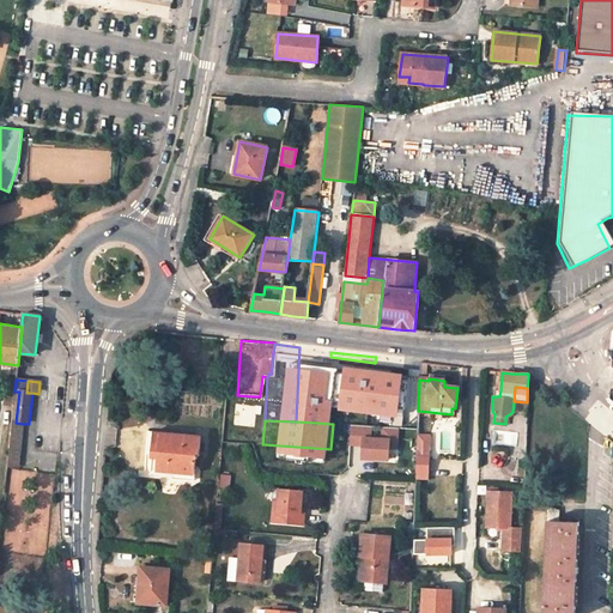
[(13,466),(19,467),(23,424),(16,423),(12,423),(7,466),(13,466)]
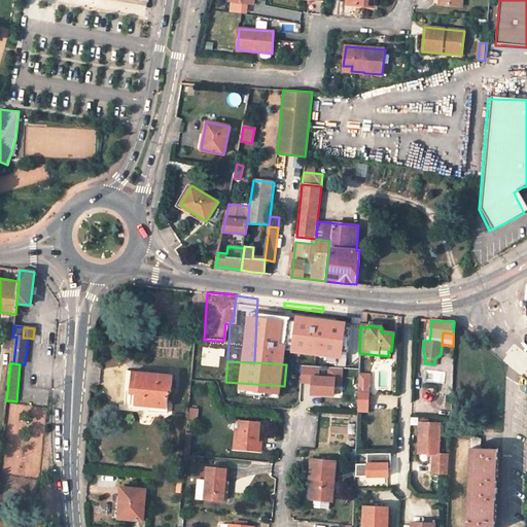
[(342,367),(302,365),(301,382),(312,383),(311,394),(334,395),(335,385),(341,385),(342,367)]
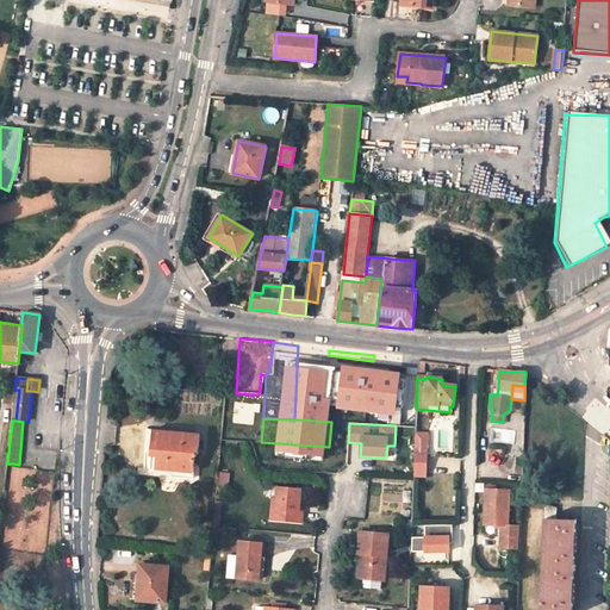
[(415,456),(427,458),(428,428),(416,427),(415,456)]
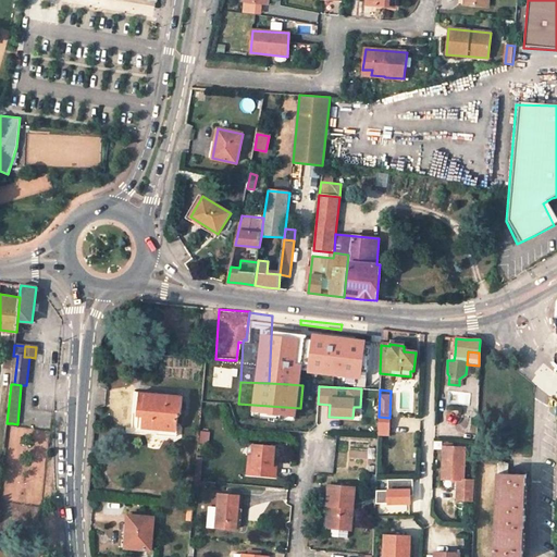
[(181,413),(183,396),(139,393),(138,405),(145,405),(144,417),(143,428),(157,429),(158,425),(177,426),(178,413),(181,413)]
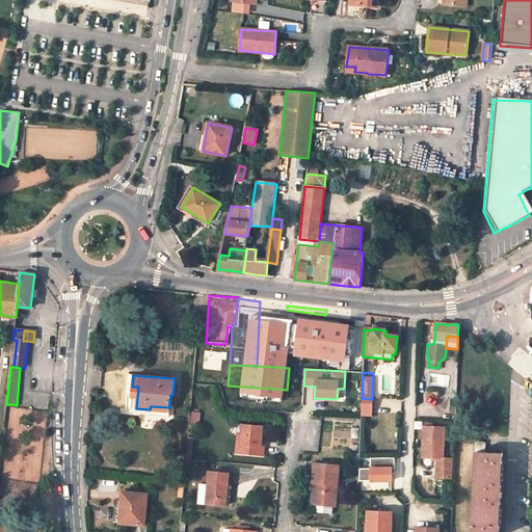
[(372,417),(372,399),(362,398),(361,416),(372,417)]
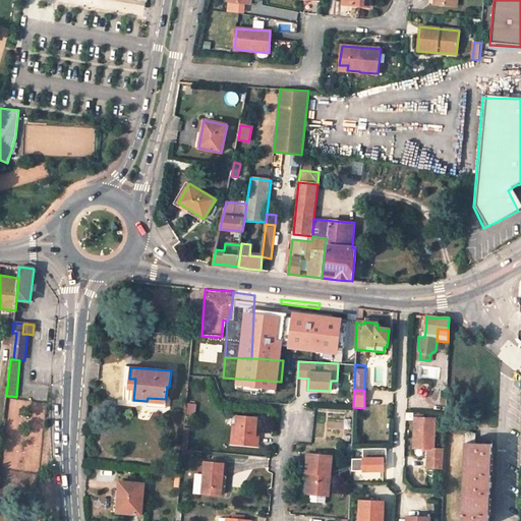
[(236,425),(236,433),(239,435),(238,444),(258,447),(259,436),(255,436),(256,427),(256,418),(237,416),(236,425)]
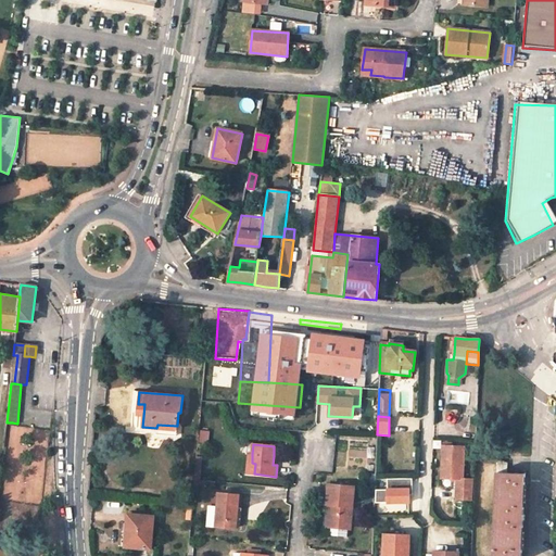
[(474,500),(474,478),(462,478),(463,446),(441,445),(440,477),(456,478),(455,498),(474,500)]
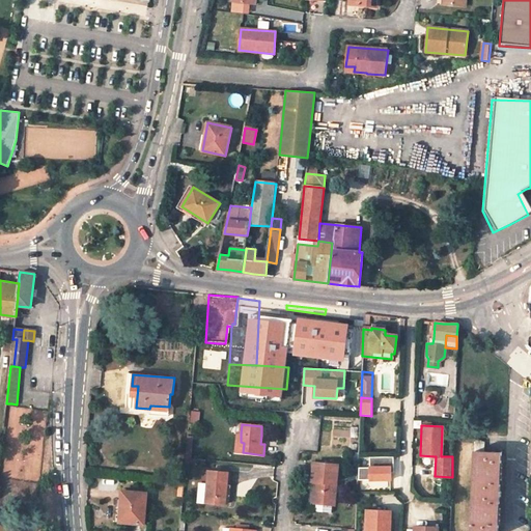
[(484,441),(475,440),(471,530),(498,530),(501,452),(483,451),(484,441)]
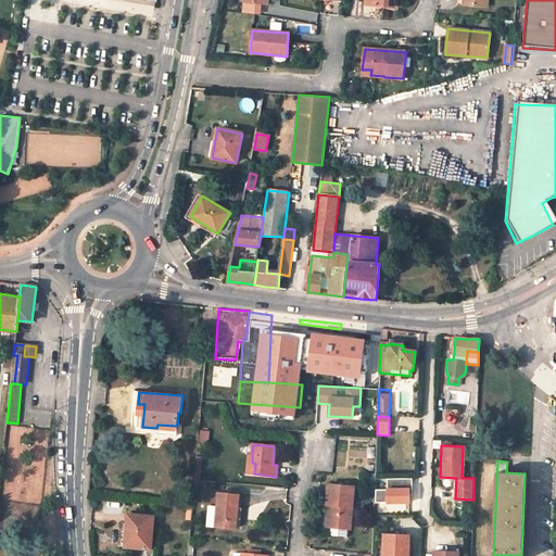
[(377,489),(377,502),(407,504),(407,496),(411,496),(411,480),(389,479),(388,490),(377,489)]
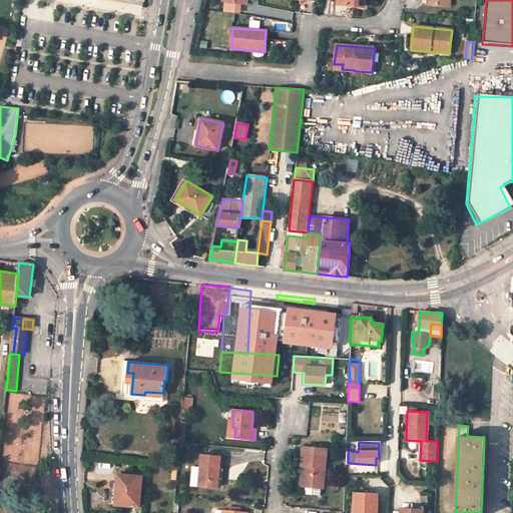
[(304,448),(302,466),(306,466),(304,486),(306,487),(306,494),(322,495),(323,488),(324,488),(327,450),(304,448)]
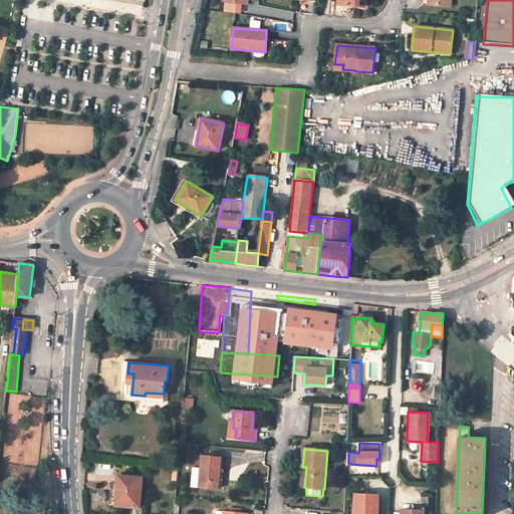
[(218,488),(220,459),(202,457),(199,486),(218,488)]
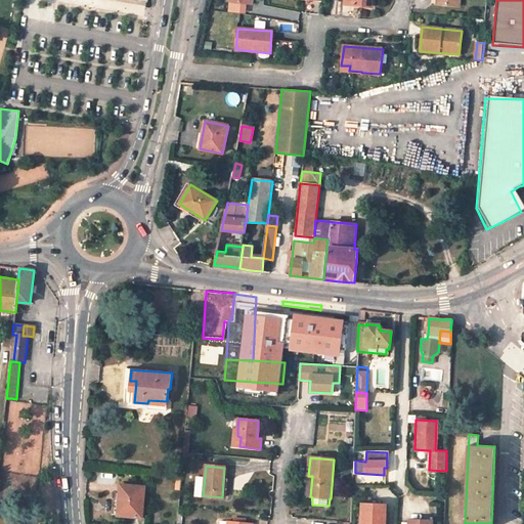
[(144,487),(121,485),(120,501),(124,503),(122,516),(142,518),(144,487)]
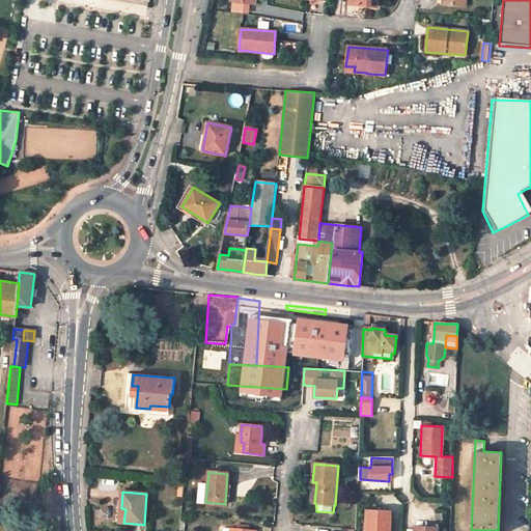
[(391,530),(392,514),(371,513),(370,530),(391,530)]
